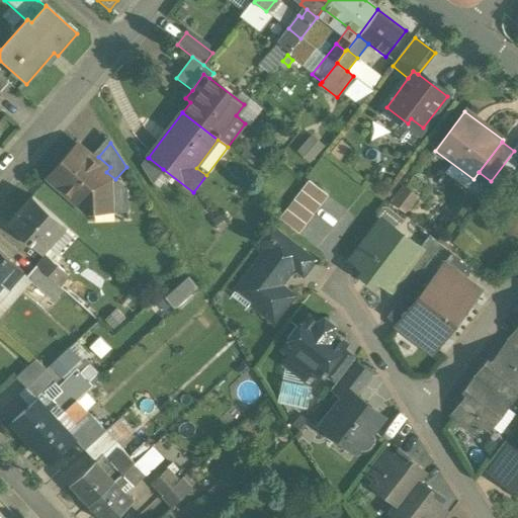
[(89,156),(76,145),(47,179),(88,214),(127,212),(125,188),(115,179),(106,172),(110,167),(98,157),(94,162),(90,158),(90,156),(89,156)]
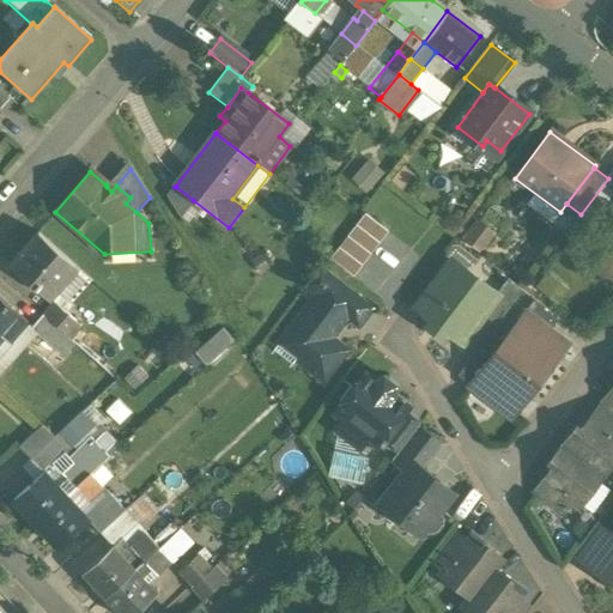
[(193,200),(176,187),(168,199),(180,218),(193,200)]
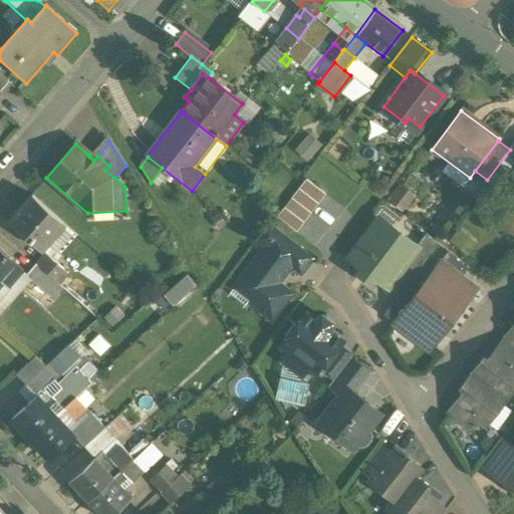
[(279,219),(297,232),(324,196),(307,183),(279,219)]
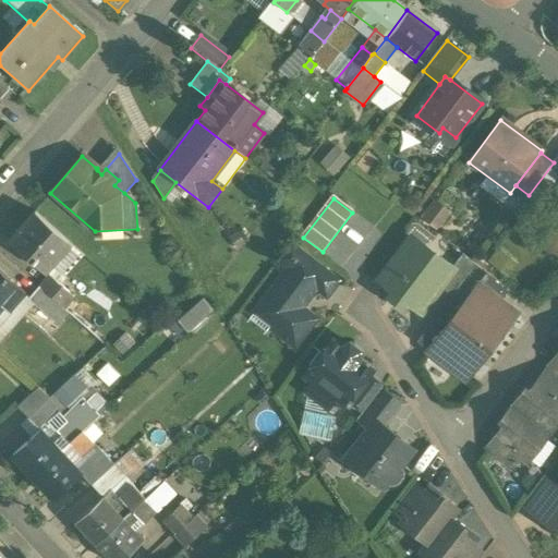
[(426,219),(446,227),(453,209),(434,202),(426,219)]
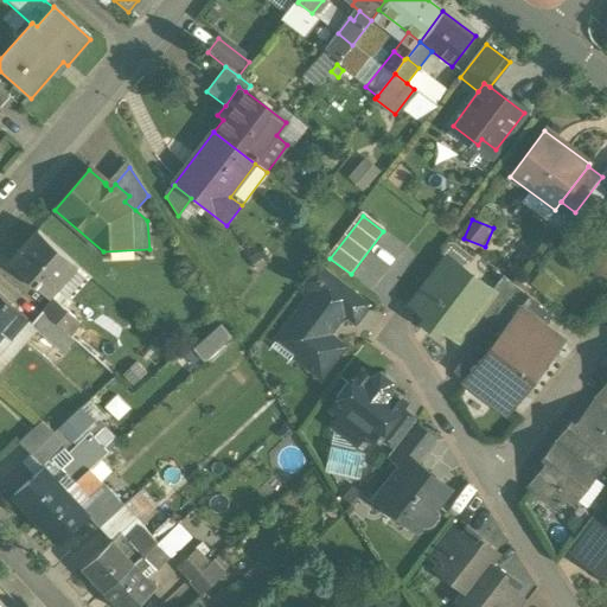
[(75,266),(36,231),(7,262),(48,298),(75,266)]
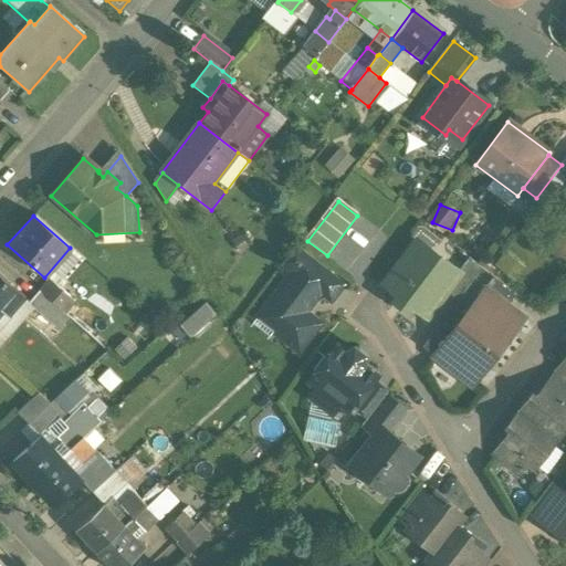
[(565,234),(562,231),(549,248),(565,260),(565,234)]
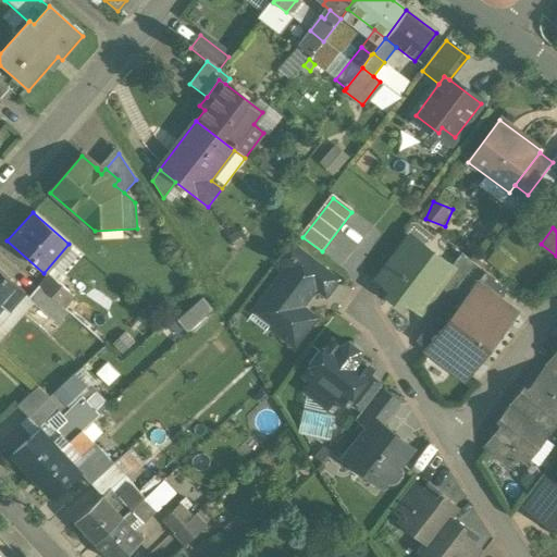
[(331,276),(288,245),(276,259),(288,268),(316,288),(320,292),(331,276)]
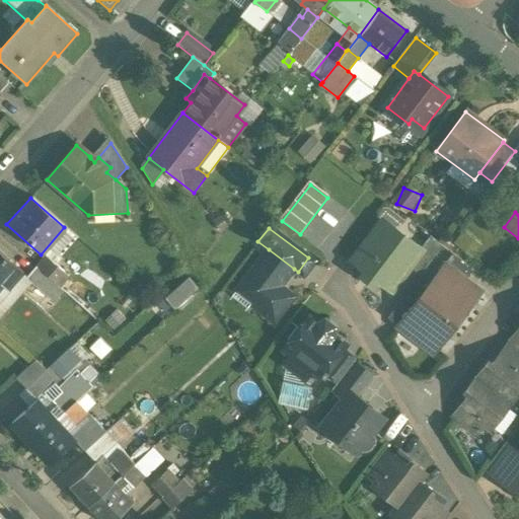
[(406,237),(401,244),(389,235),(385,239),(375,232),(353,263),(363,270),(360,274),(378,288),(381,284),(391,291),(411,267),(423,249),(422,248),(406,237)]
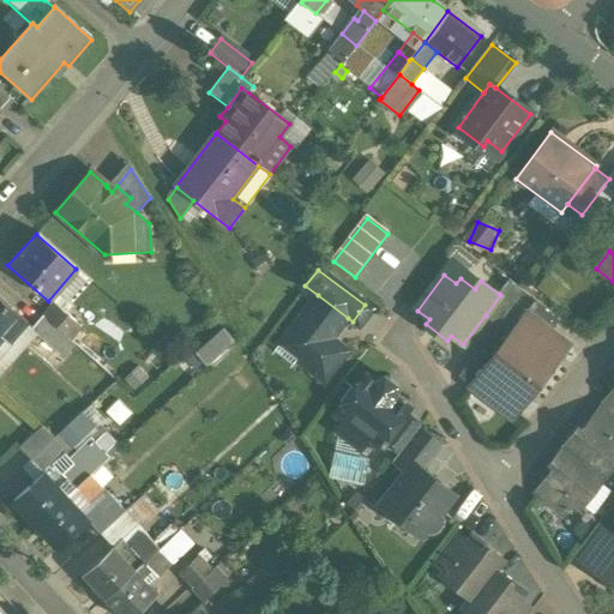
[(510,280),(499,294),(500,295),(486,315),(498,325),(524,292),(510,280)]
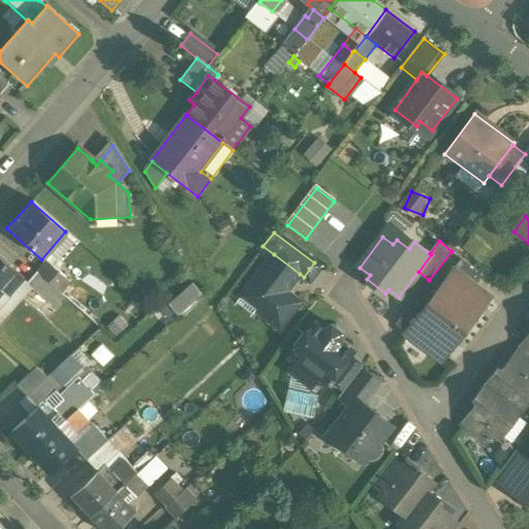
[(274,254),(245,292),(261,304),(256,311),(280,329),(300,302),(286,292),(300,274),(274,254)]
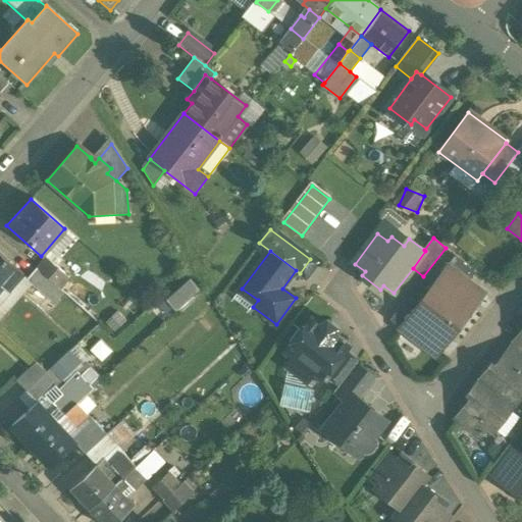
[(0,254),(0,300),(22,274),(0,254)]
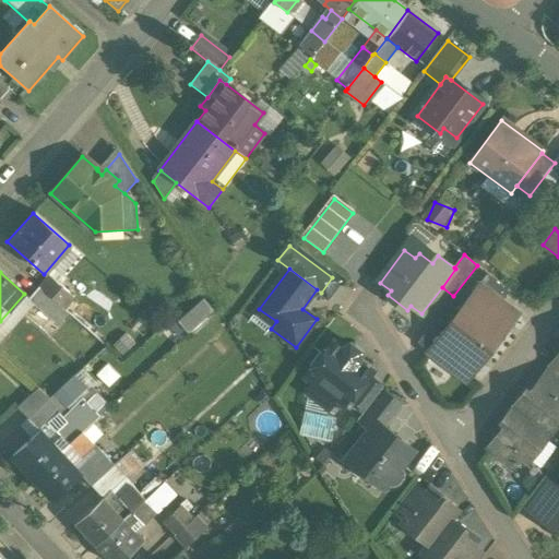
[(511,290),(487,273),(478,285),(482,288),(483,288),(500,301),(501,301),(502,302),(511,290)]
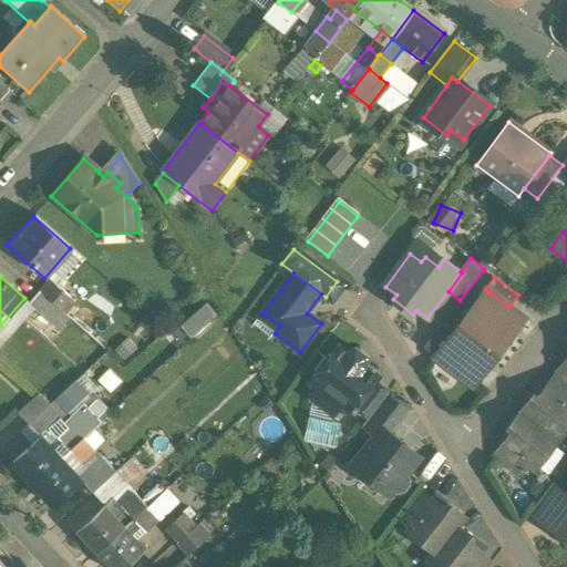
[(74,301),(50,279),(39,291),(64,313),(74,301)]
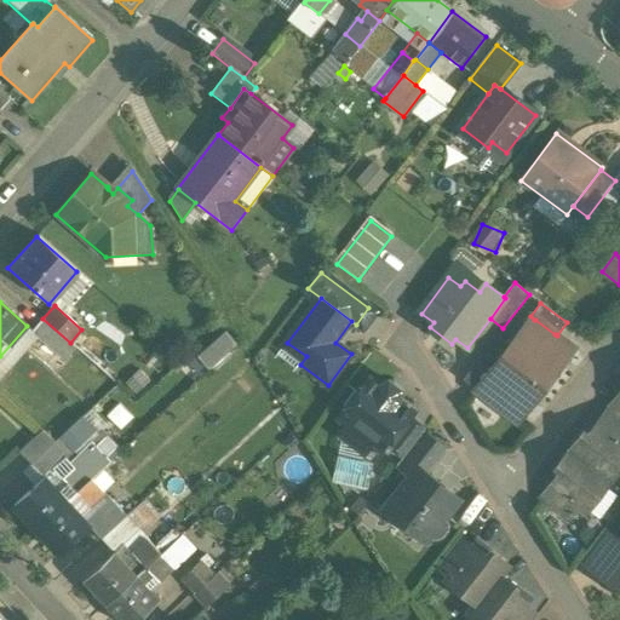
[(70,343),(42,319),(30,332),(64,362),(76,348),(70,343)]
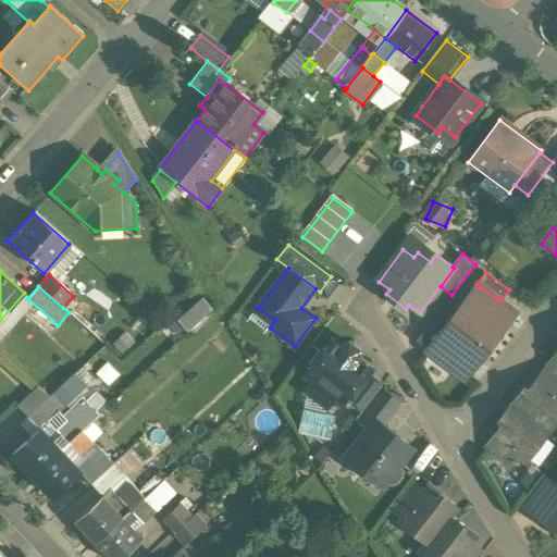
[(480,287),(475,287),(470,295),(471,300),(456,320),(453,318),(447,324),(428,350),(437,358),(444,358),(450,363),(452,369),(465,379),(516,312),(500,301),(499,300),(498,300),(481,287),(480,287)]
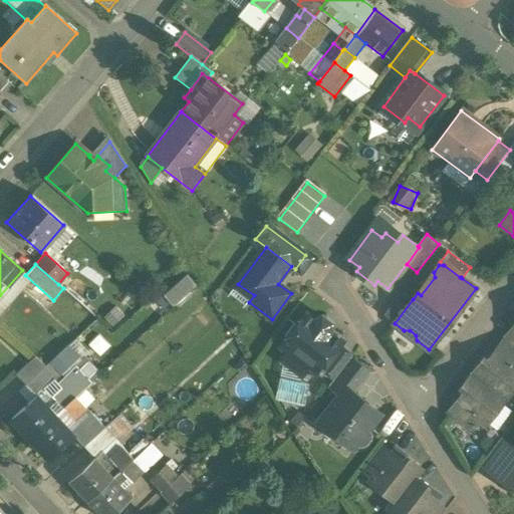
[(179,306),(202,284),(191,273),(168,295),(179,306)]
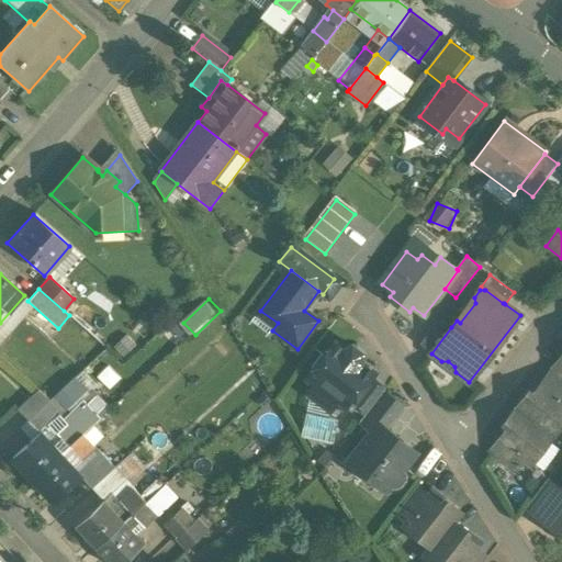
[(439,318),(419,344),(431,353),(451,327),(439,318)]
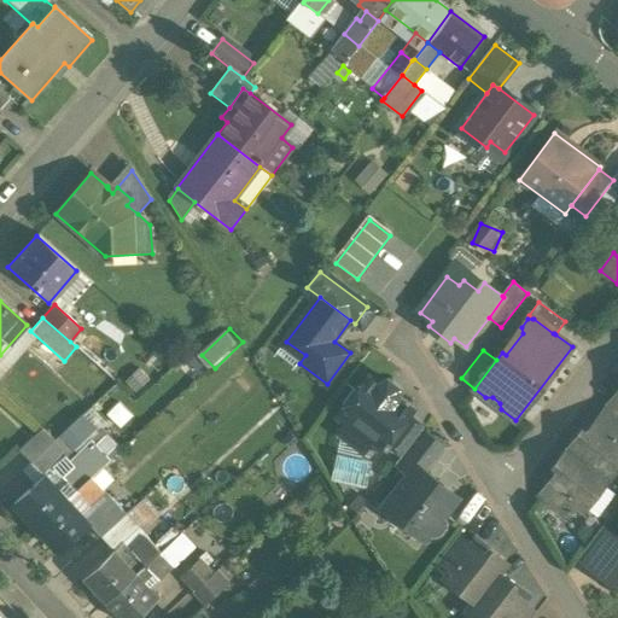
[(392,383),(388,379),(379,384),(369,378),(338,419),(382,452),(388,444),(409,417),(413,410),(398,400),(392,383)]
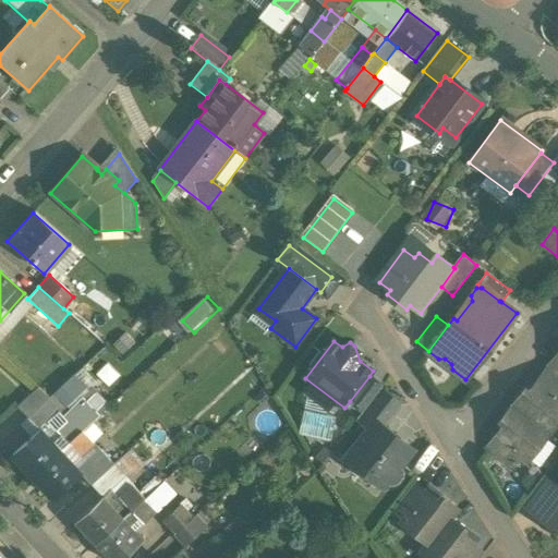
[(557,354),(547,367),(557,375),(557,354)]
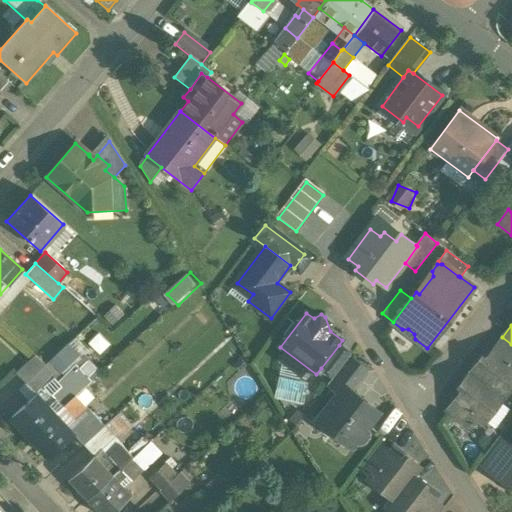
[(511,344),(502,337),(493,349),(511,363),(511,344)]
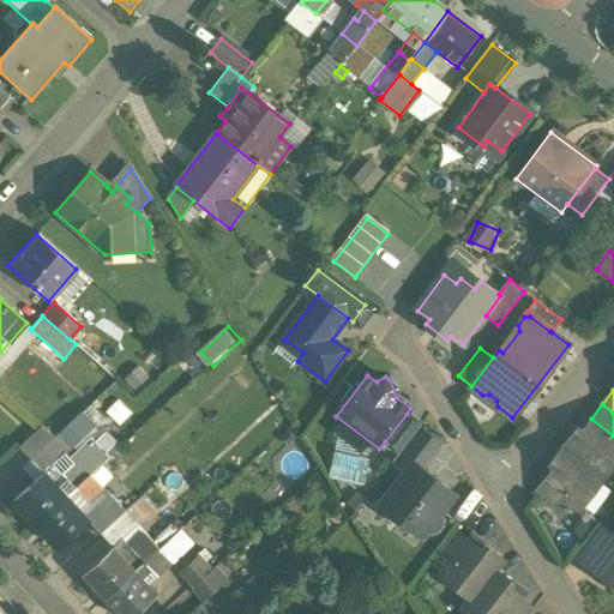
[(407,414),(385,441),(399,452),(417,428),(420,425),(407,414)]
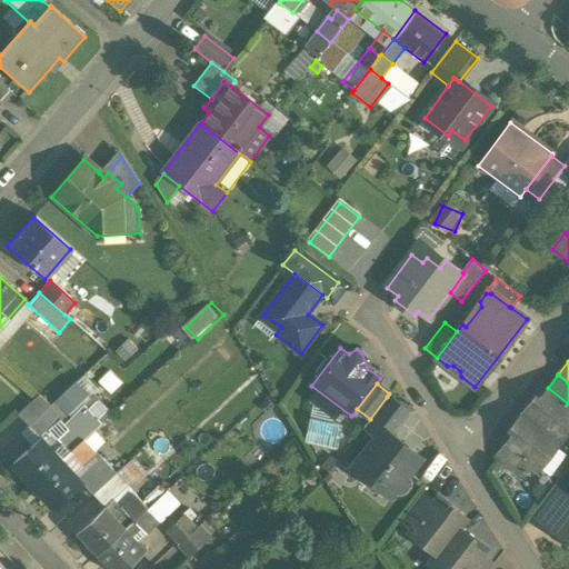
[(568,403),(548,388),(543,385),(522,413),(559,442),(568,429),(568,403)]
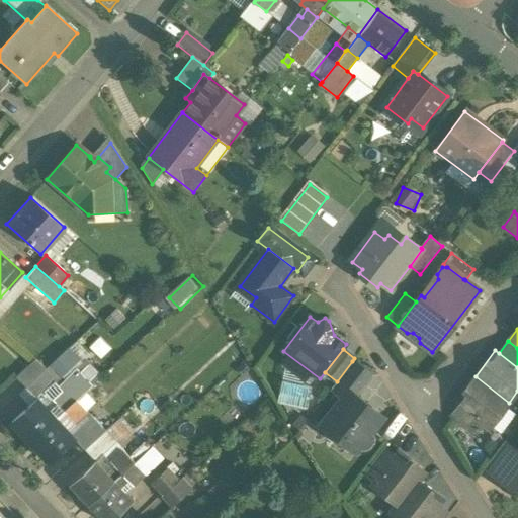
[(34,359),(15,376),(25,387),(46,369),(34,359)]
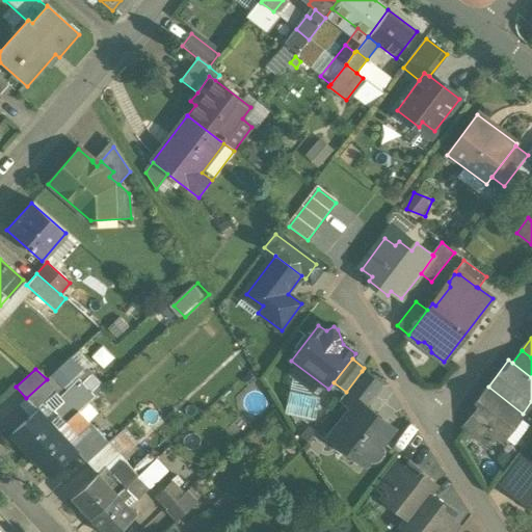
[(346,392),(340,400),(352,409),(358,401),(368,407),(382,388),(362,371),(346,392)]
